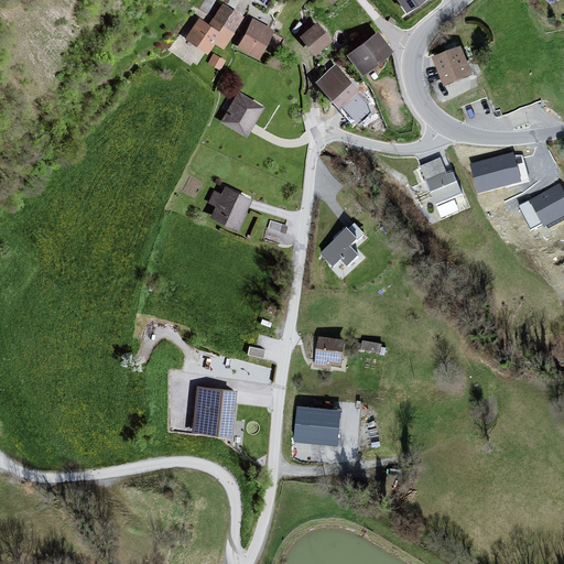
[(225,4),(210,25),(201,19),(186,40),(209,56),(216,45),(226,51),(247,19),(225,4)]
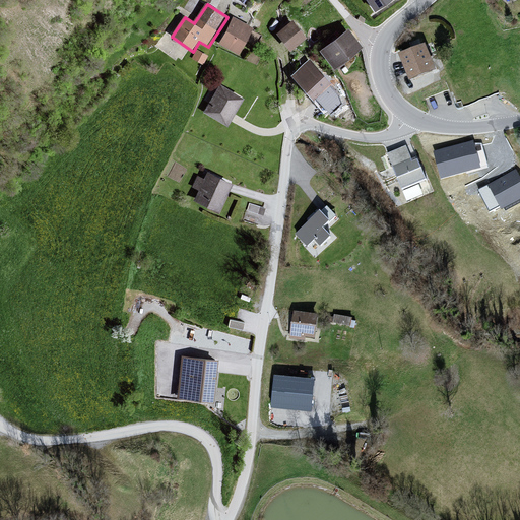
[(235,19),(220,45),(242,57),(254,30),(235,19)]
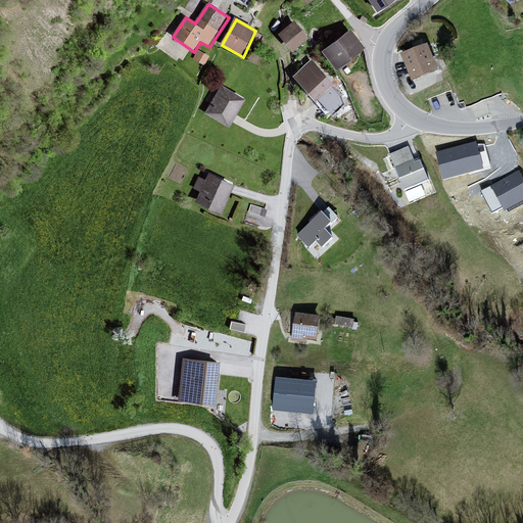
[(295,22),(279,35),(293,52),(310,41),(295,22)]
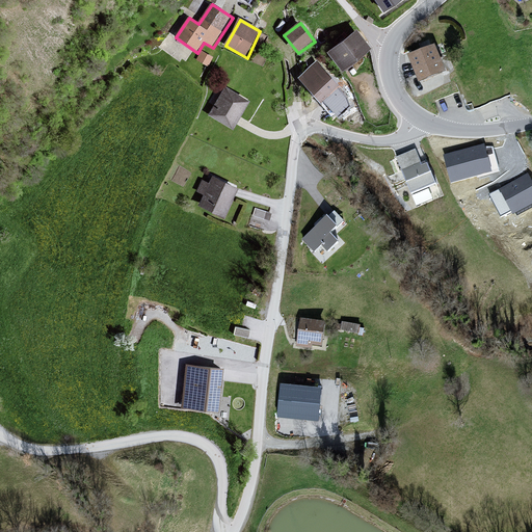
[(354,25),(326,48),(341,67),(370,44),(354,25)]
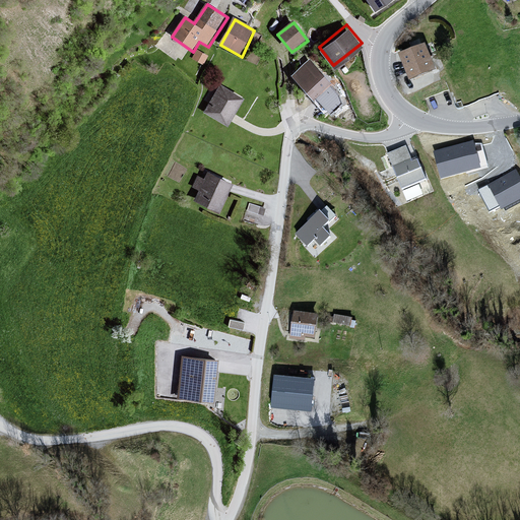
[(193,56),(203,61),(208,52),(197,47),(193,56)]
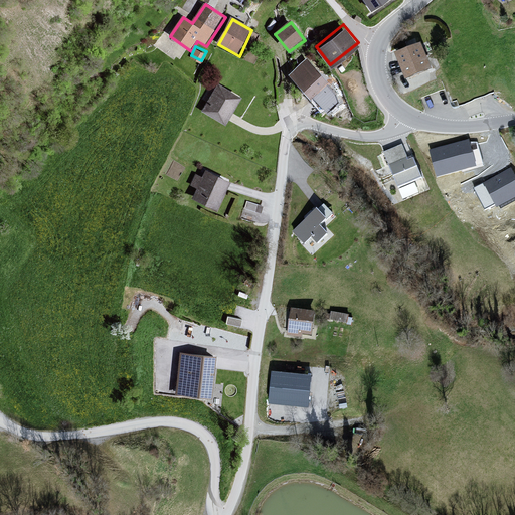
[(423,48),(398,55),(410,84),(436,75),(423,48)]
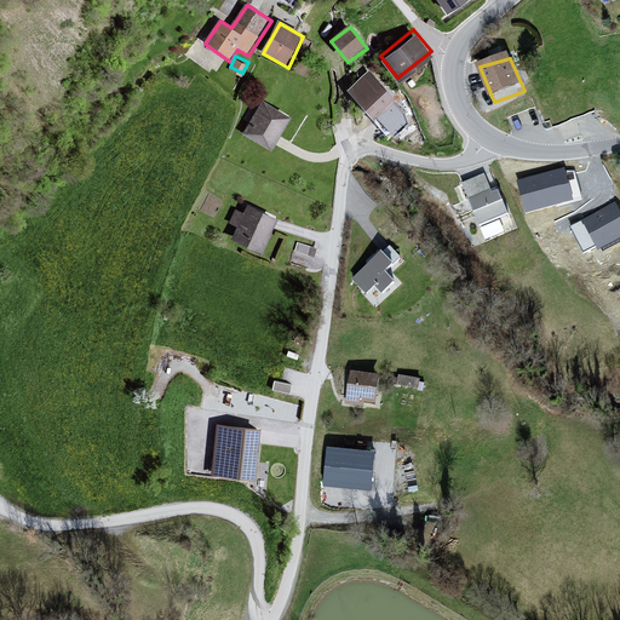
[(368,68),(346,87),(373,118),(395,99),(368,68)]
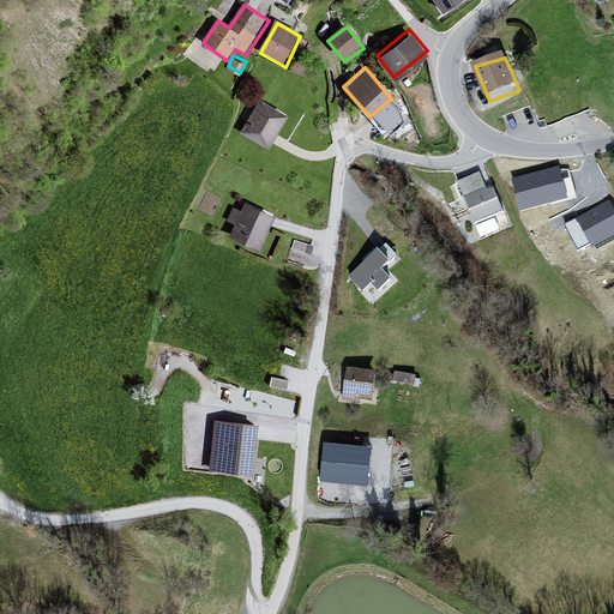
[(262,102),(240,134),(270,151),(290,118),(262,102)]
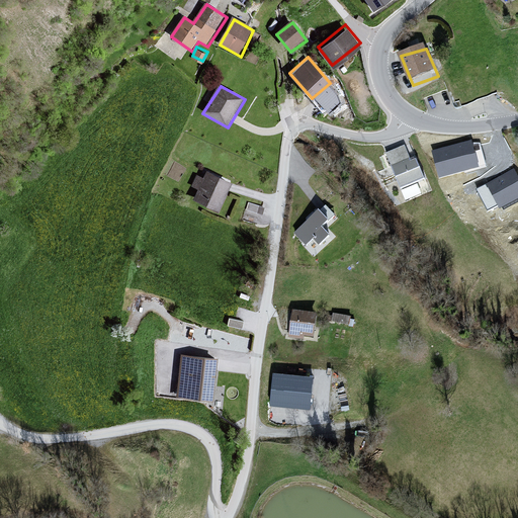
[(482,167),(475,138),(431,149),(438,177),(482,167)]
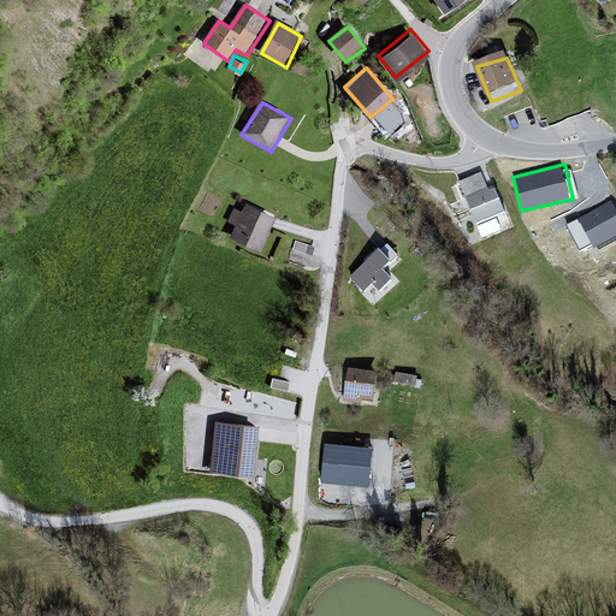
[(485,179),(460,188),(483,229),(508,217),(498,195),(492,196),(485,179)]
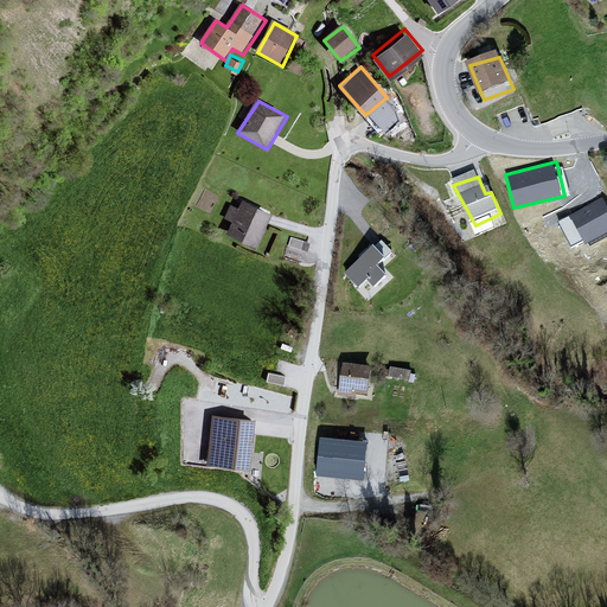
[(582,242),(606,231),(606,197),(606,196),(569,212),(582,242)]
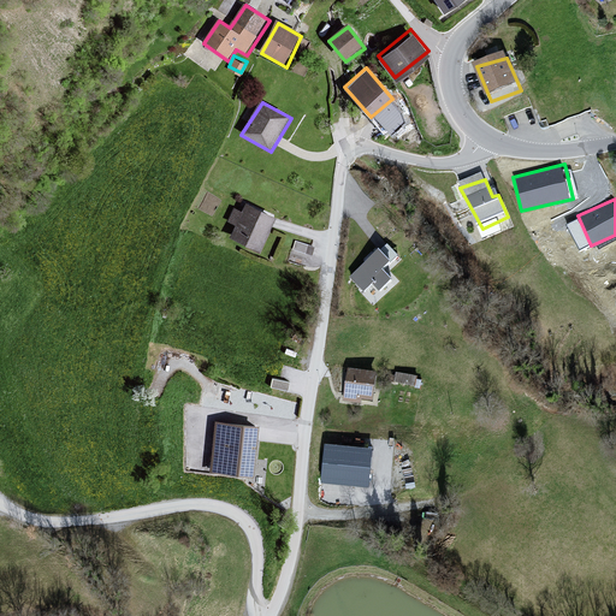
[(277,219),(248,207),(243,215),(235,212),(229,224),(237,229),(232,240),(261,254),(277,219)]
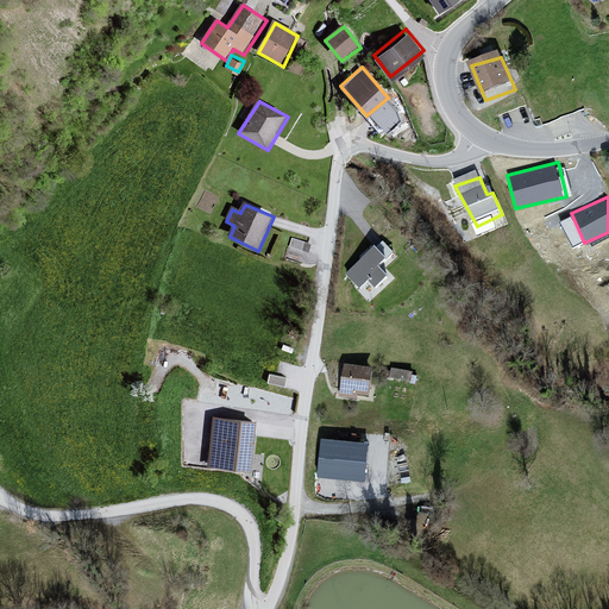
[(388,259),(374,245),(346,274),(360,289),(369,281),(376,288),(388,276),(380,268),(388,259)]
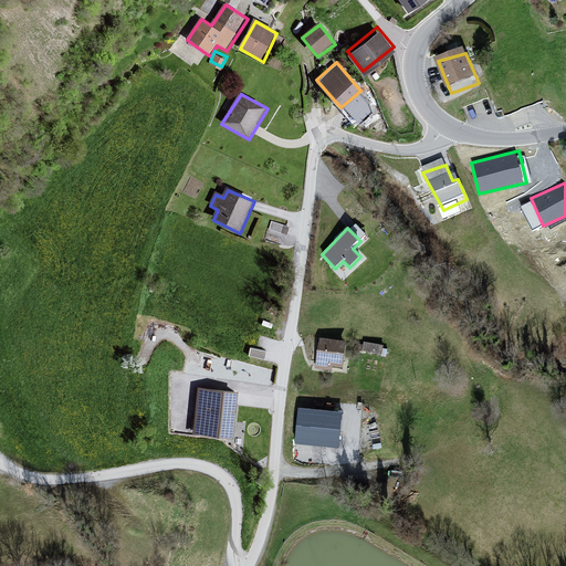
[(350,344),(321,341),(317,370),(336,374),(336,369),(346,370),(350,344)]
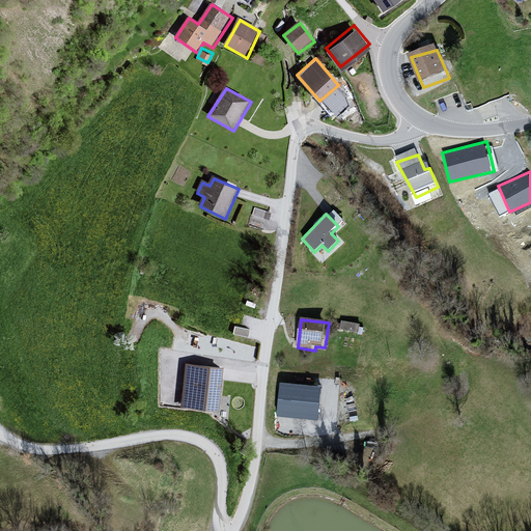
[(224,367),(184,364),(182,408),(219,412),(224,367)]
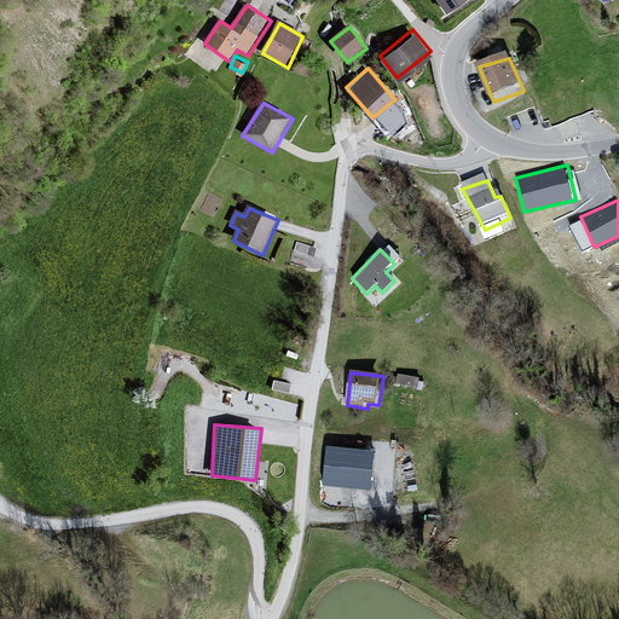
[(374,451),(328,447),(324,484),(371,489),(374,451)]
